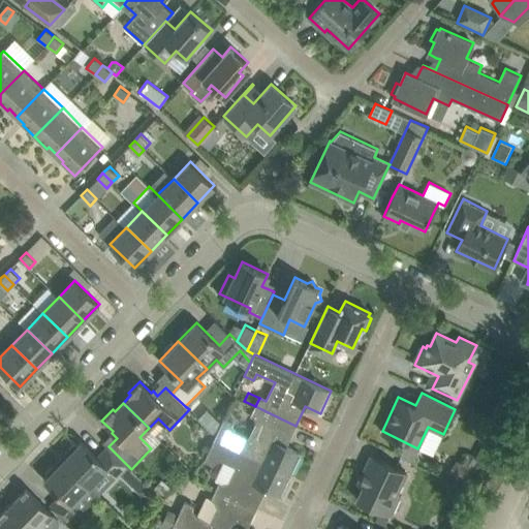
[(215,438),(291,474),(302,453),(286,445),(296,426),(255,406),(251,414),(257,418),(249,437),(230,428),(234,422),(224,417),(215,438)]
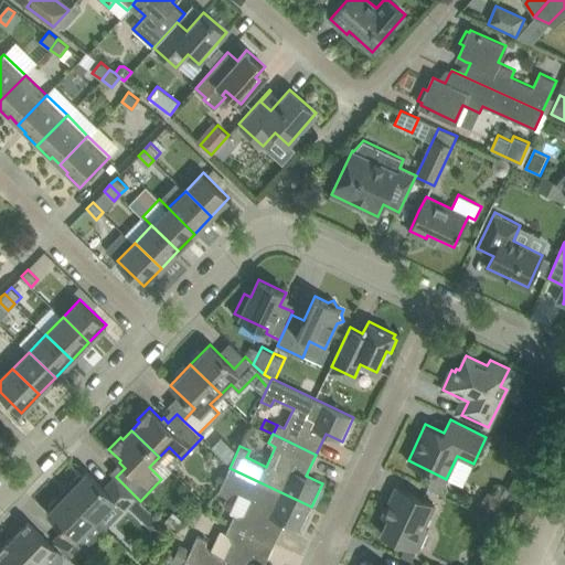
[(234,514),(230,523),(274,544),(284,523),(299,531),(311,507),(230,468),(219,491),(227,496),(232,488),(252,498),(242,518),(234,514)]
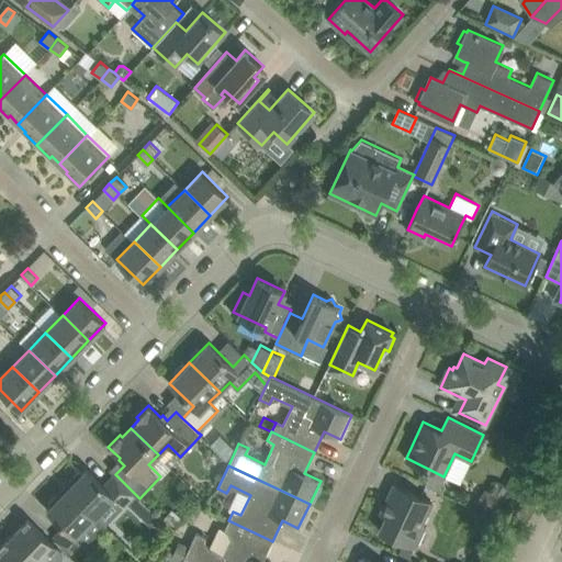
[(67,489),(96,516),(114,497),(123,506),(127,503),(149,525),(157,525),(159,528),(165,523),(139,498),(115,474),(114,474),(103,485),(87,469),(67,489)]
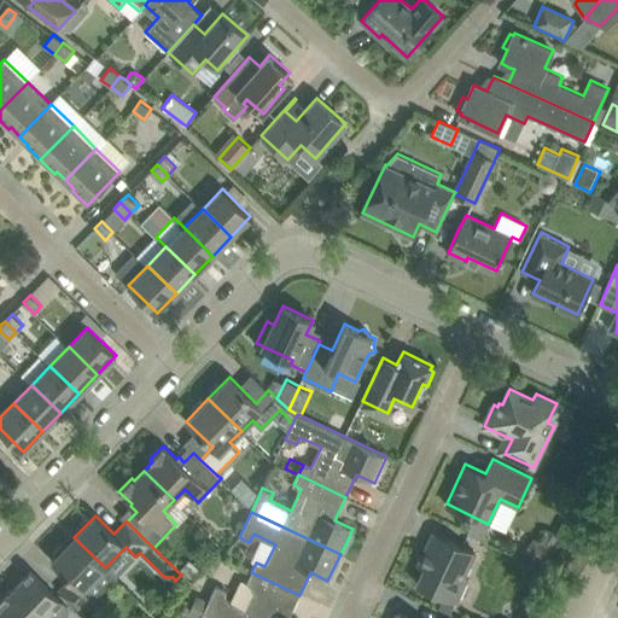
[(433,532),(425,549),(431,553),(417,583),(443,595),(455,601),(456,601),(467,578),(464,576),(476,552),(433,532)]
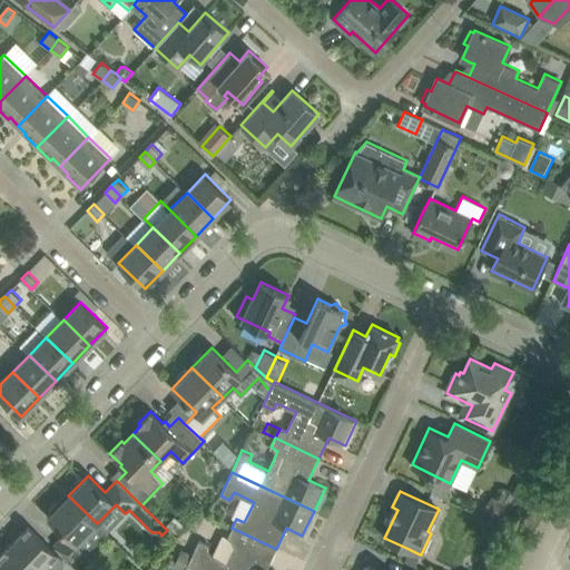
[(77,543),(97,523),(68,495),(48,517),(65,533),(53,544),(75,564),(87,553),(77,543)]
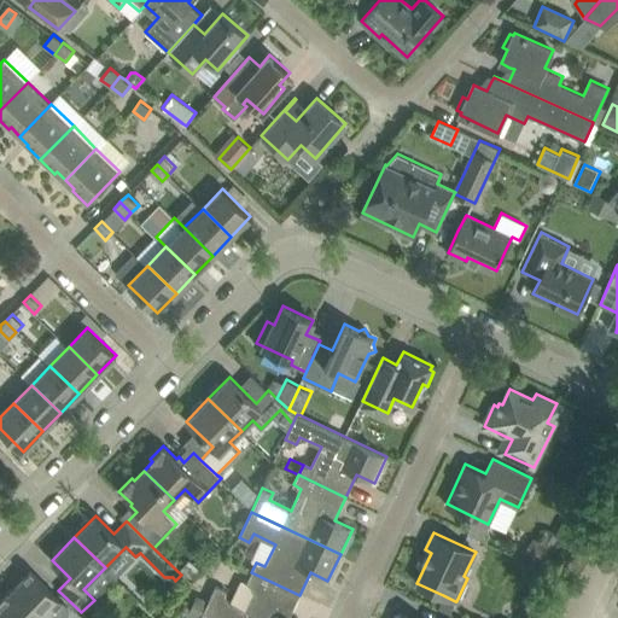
[(540,564),(551,549),(537,540),(526,554),(540,564)]
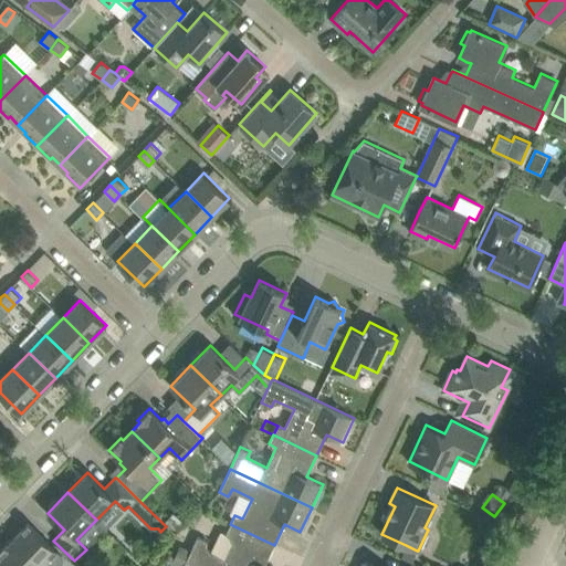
[(175,516),(166,526),(175,535),(185,525),(175,516)]
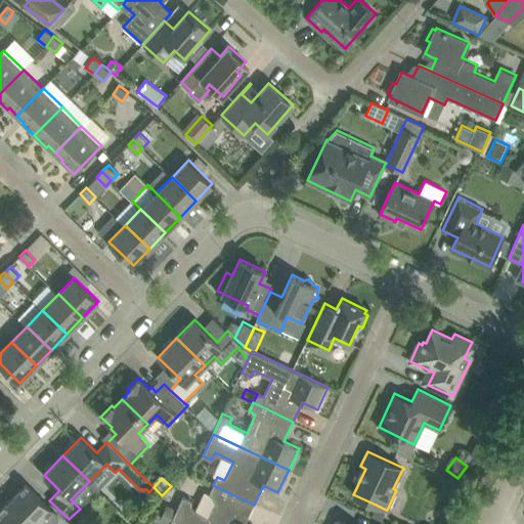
[(59,515),(26,483),(9,500),(33,523),(54,523),(58,520),(59,515)]
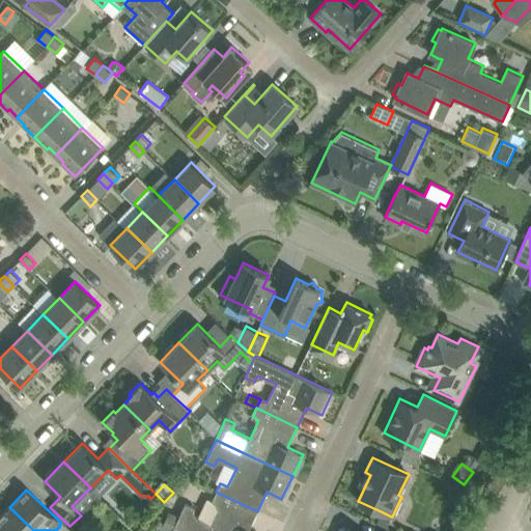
[(165,520),(190,530),(247,530),(257,511),(216,492),(212,500),(219,503),(211,523),(192,513),(195,507),(186,502),(179,515),(169,511),(165,520)]
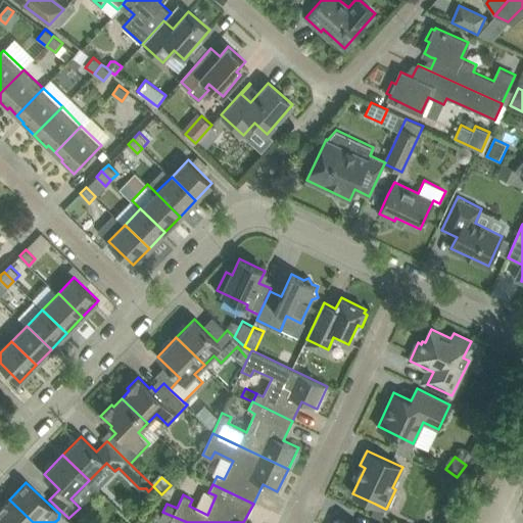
[(0,509),(0,522),(33,522),(9,500),(0,509)]
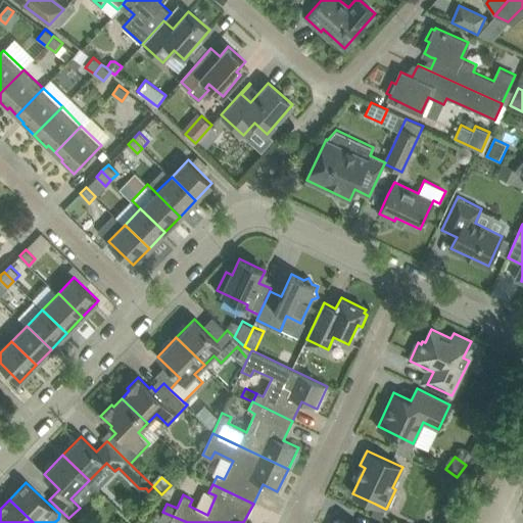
[(375,504),(371,514),(381,518),(385,509),(375,504)]
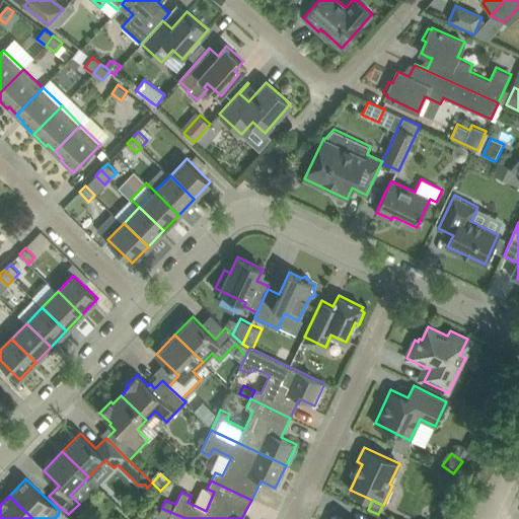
[(186,518),(161,508),(158,516),(163,518),(186,518)]
